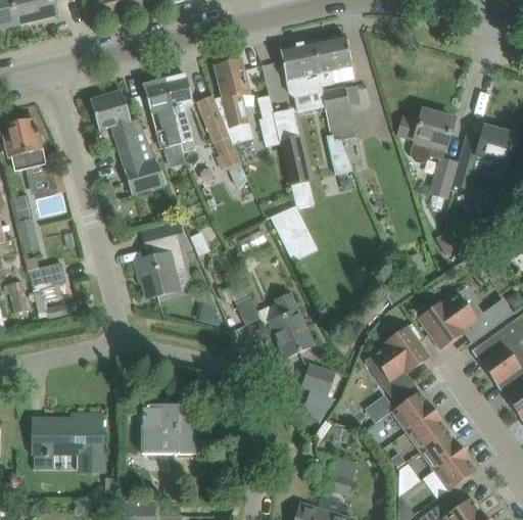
[(0,0),(0,27),(16,24),(11,0),(0,0)]
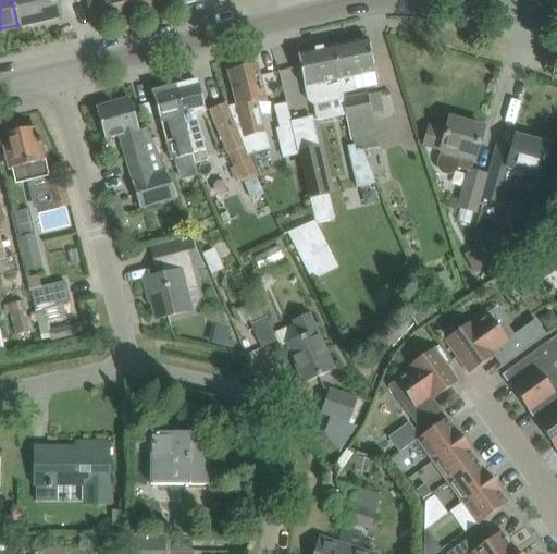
[(12,0),(17,25),(60,15),(57,0),(12,0)]
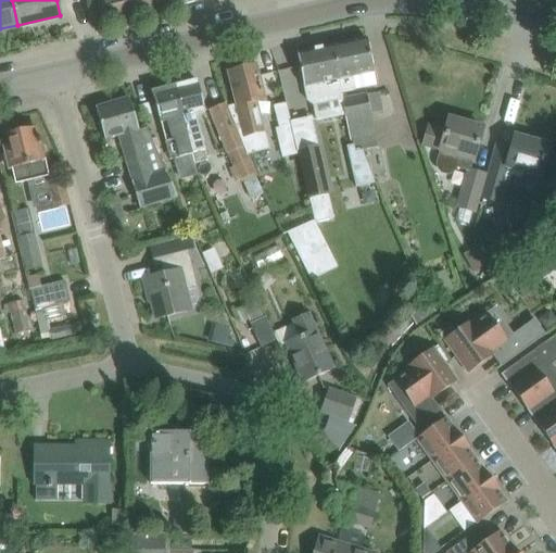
[(84,0),(99,0),(103,19),(140,10),(138,0),(84,0)]
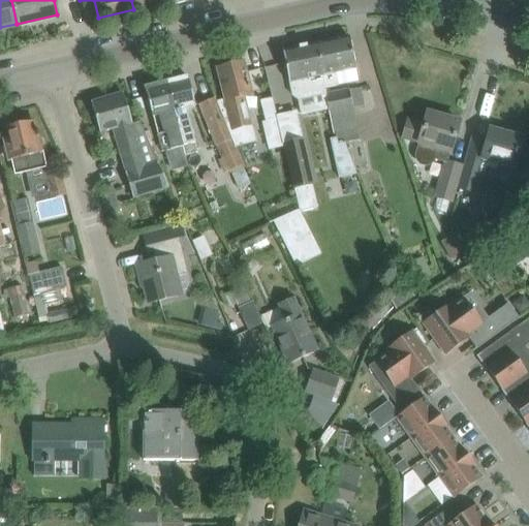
[(131,0),(133,9),(164,1),(163,0),(131,0)]
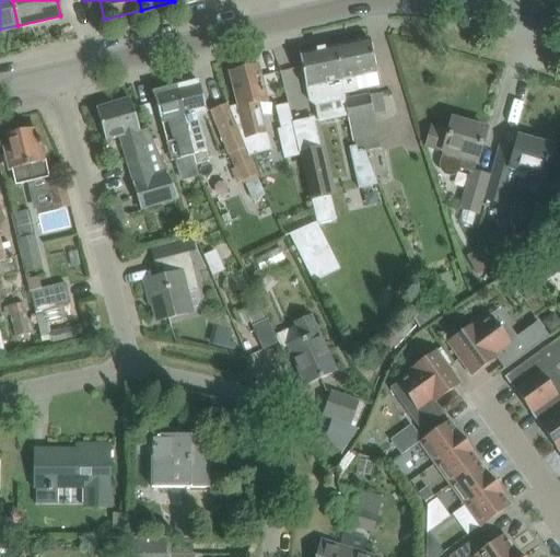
[(354,74),(376,70),(369,35),(333,43),(342,89),(343,89),(357,85),(354,74)]
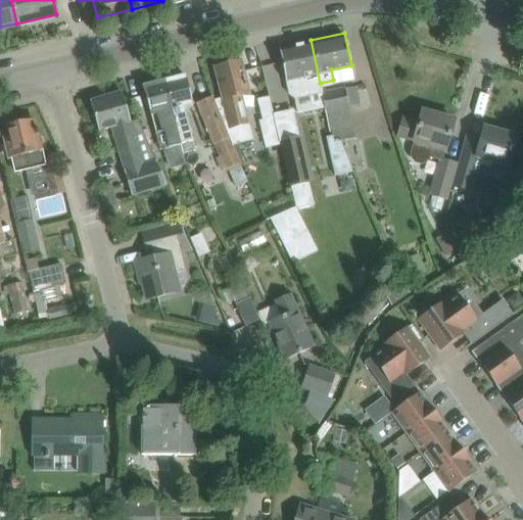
[(320,83),(311,40),(279,47),(285,79),(288,93),(294,98),(322,92),(321,90),(323,90),(321,83),(320,83)]
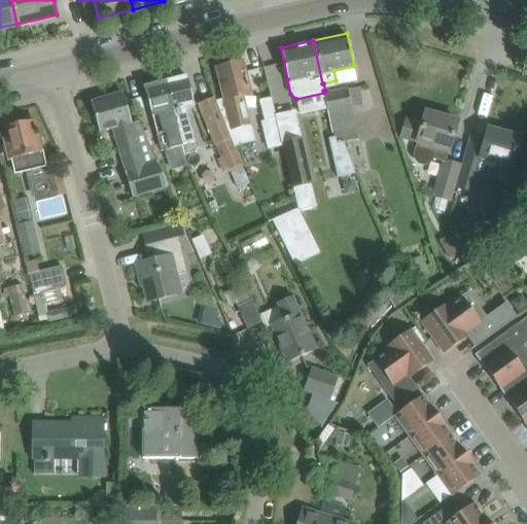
[(242,59),(216,65),(224,97),(215,100),(233,142),(252,137),(242,94),(250,92),(242,59)]
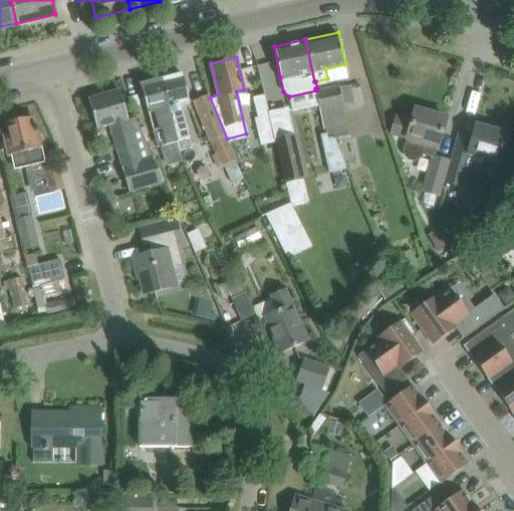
[(249,65),(252,92),(261,91),(258,64),(249,65)]
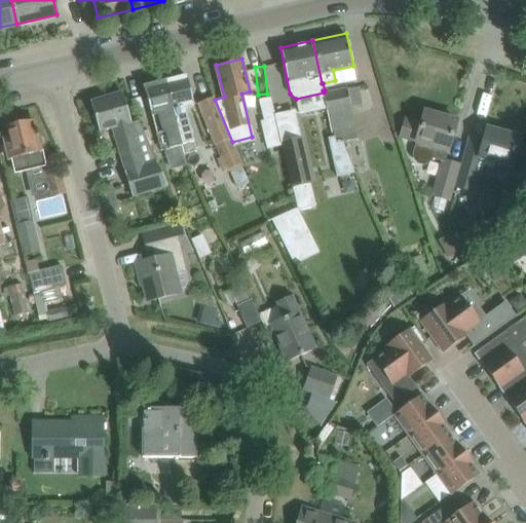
[(164,79),(182,143),(184,152),(196,149),(184,105),(193,103),(191,94),(186,74),(164,79)]
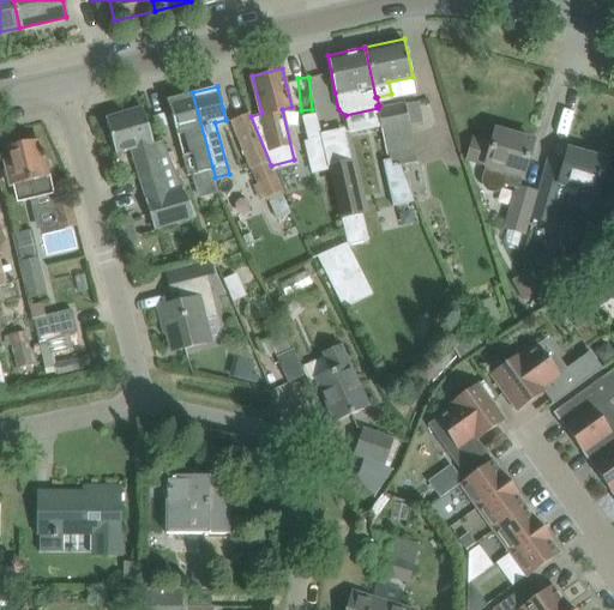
[(168,98),(174,122),(187,174),(197,170),(197,171),(212,167),(192,92),(168,98)]
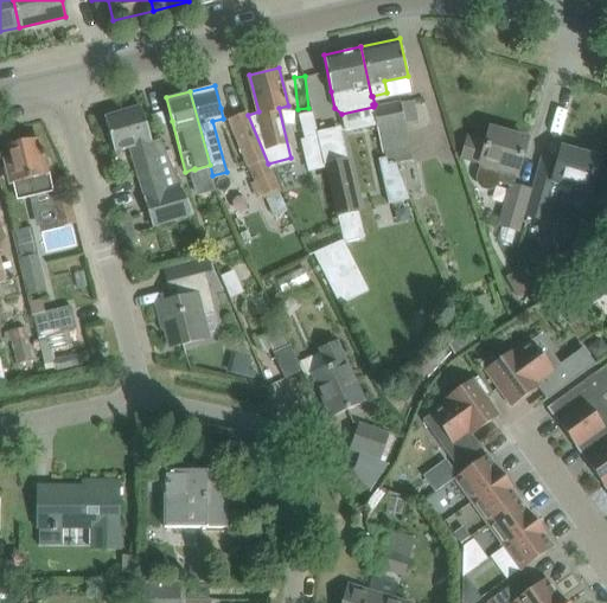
[(374,107),(382,152),(409,146),(398,98),(375,104),(372,104),(374,107)]
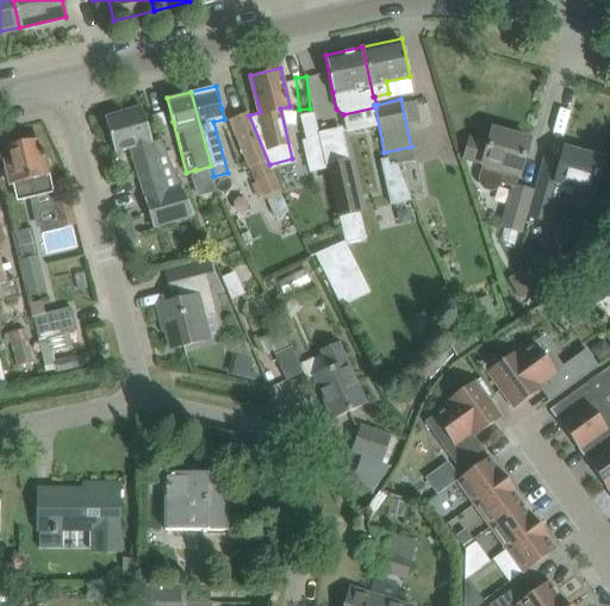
[(150,139),(148,127),(142,105),(105,116),(114,150),(130,147),(153,225),(175,218),(176,220),(178,220),(178,218),(193,213),(172,161),(161,137),(150,139)]
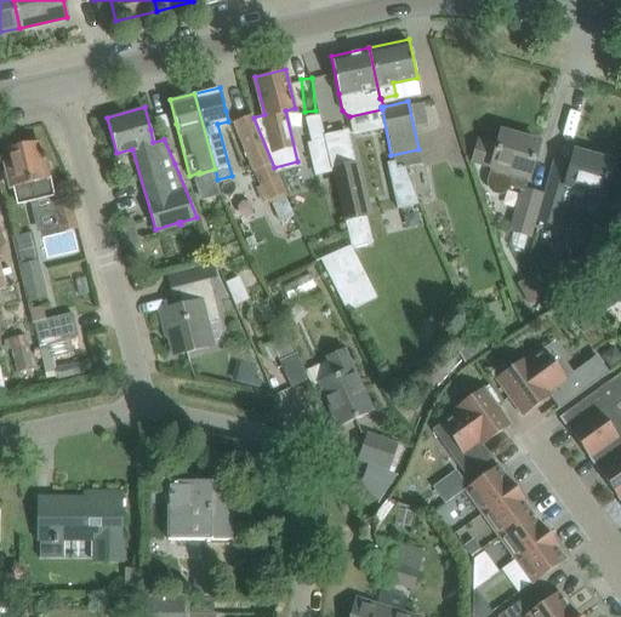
[(267,199),(269,198),(278,220),(292,215),(284,193),(271,161),(272,161),(254,118),(251,112),(234,119),(254,169),(255,167),(267,199)]
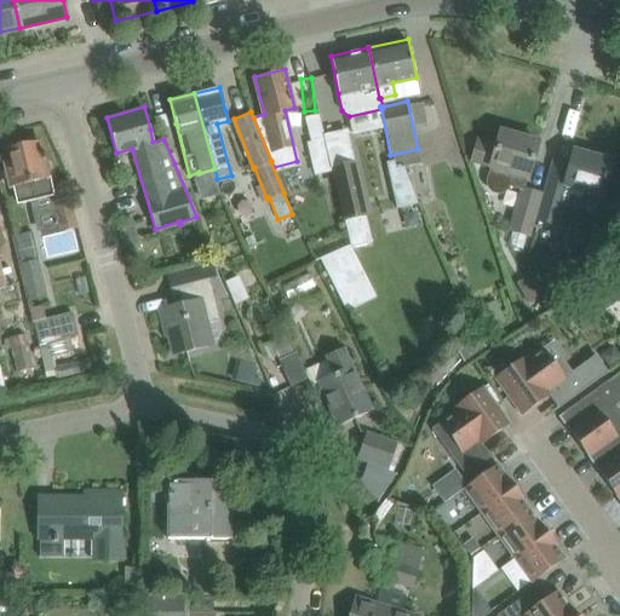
[(165,114),(154,116),(158,130),(168,126),(165,114)]
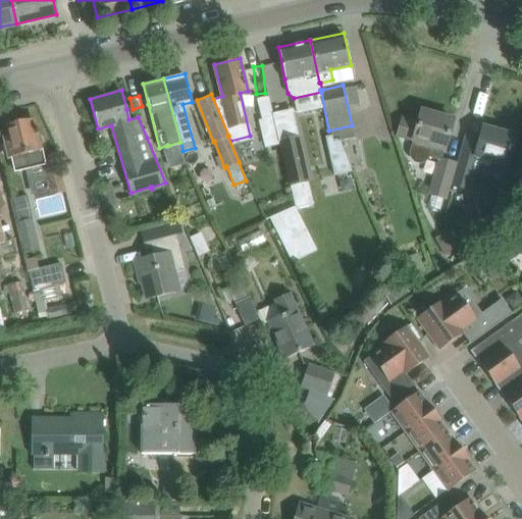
[(402,115),(397,134),(410,138),(409,142),(411,142),(409,150),(409,152),(410,156),(411,158),(413,159),(414,161),(416,161),(419,162),(421,161),(424,160),(426,159),(428,155),(437,158),(428,192),(445,197),(454,161),(440,157),(444,147),(445,147),(447,138),(453,117),(421,109),(418,120),(402,115)]
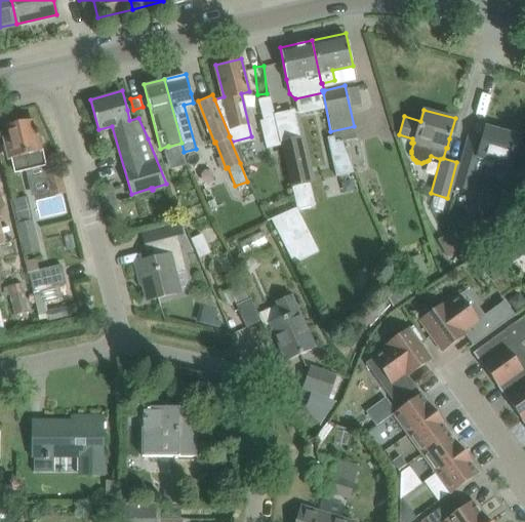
[(44,163),(40,146),(42,143),(41,136),(38,134),(37,133),(39,132),(38,128),(36,129),(34,118),(7,124),(10,135),(4,136),(9,157),(12,156),(15,169),(44,163)]
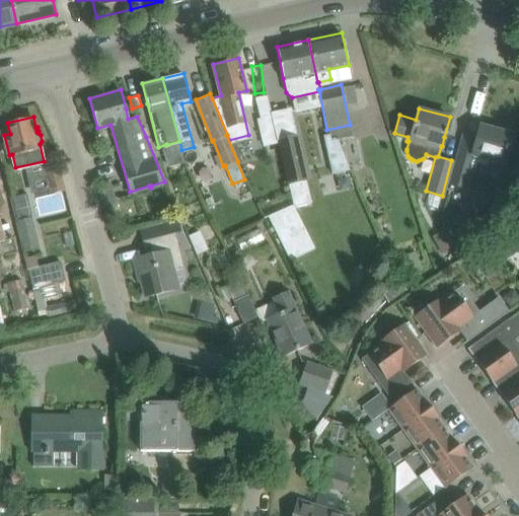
[(457,155),(449,182),(463,187),(472,154),(503,162),(511,134),(479,126),(477,134),(464,130),(457,155)]
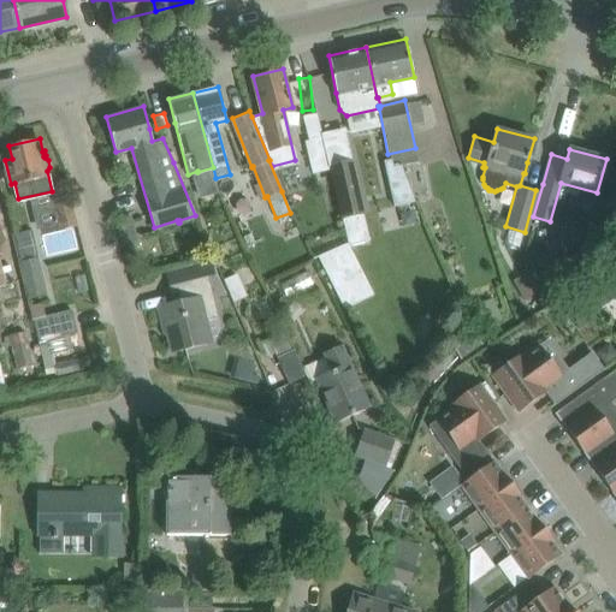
[(353,159),(330,164),(348,244),(369,239),(363,212),(365,212),(353,159)]
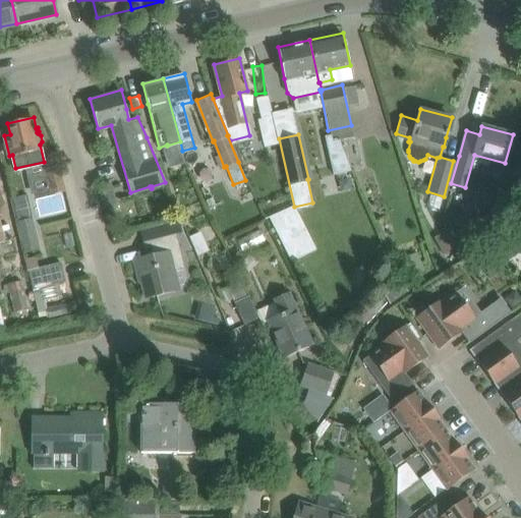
[(339,137),(327,140),(335,173),(351,169),(339,137)]
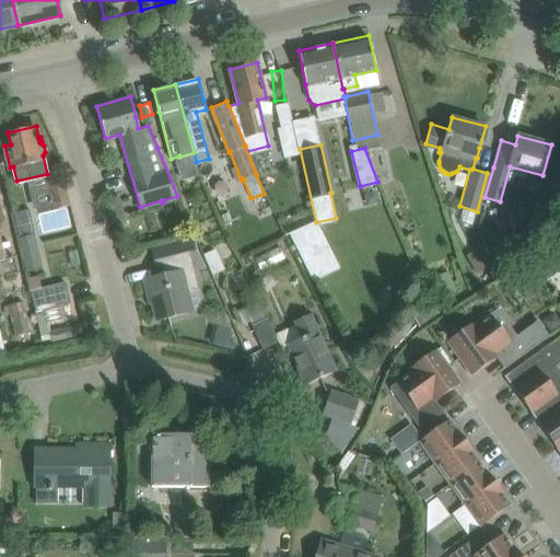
[(54,202),(68,198),(63,181),(49,184),(54,202)]
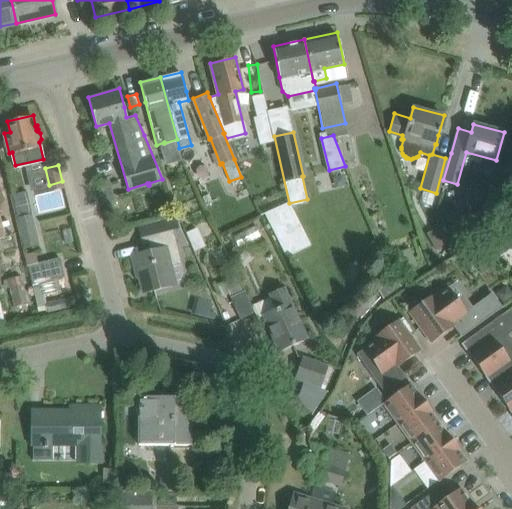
[(100,181),(107,203),(115,201),(108,179),(100,181)]
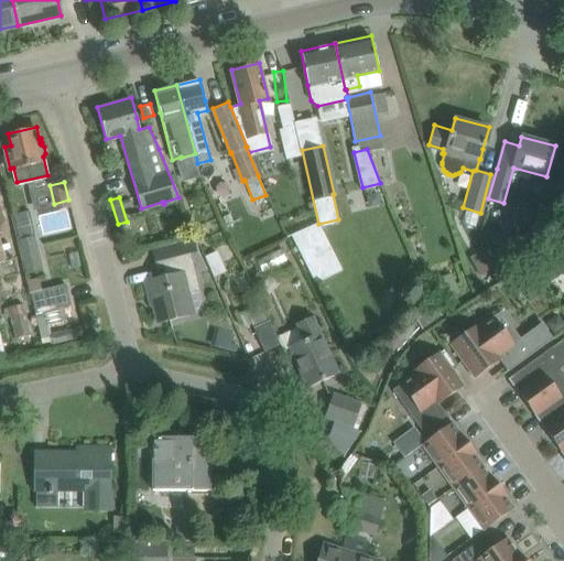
[(29,207),(11,212),(23,263),(41,259),(29,207)]
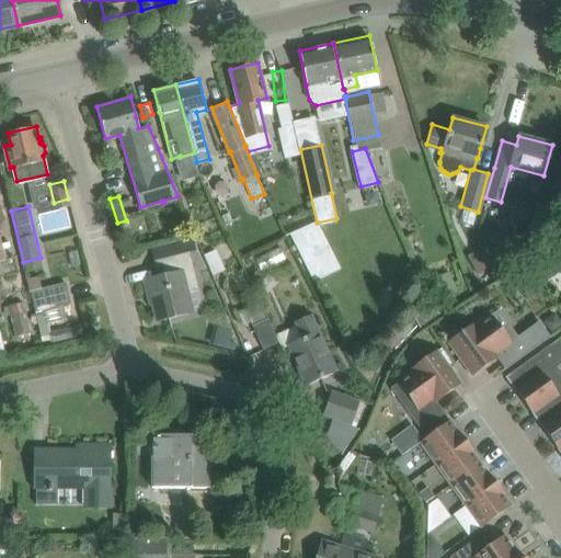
[(227,206),(220,209),(229,231),(237,228),(227,206)]
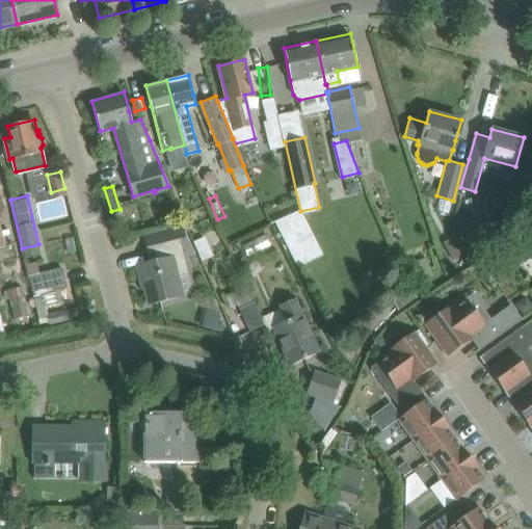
[(488,214),(472,210),(467,231),(483,235),(488,214)]
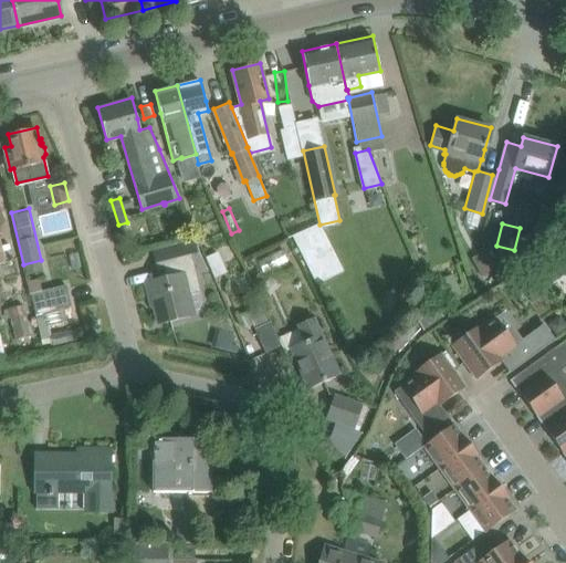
[(206,251),(210,263),(221,258),(218,251),(211,249),(206,251)]
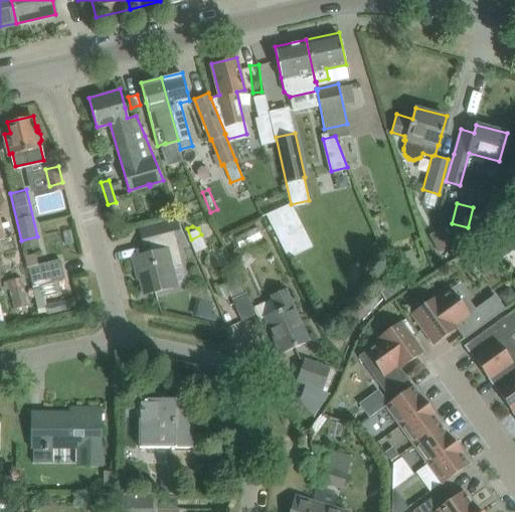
[(453,243),(444,228),(432,235),(441,251),(453,243)]
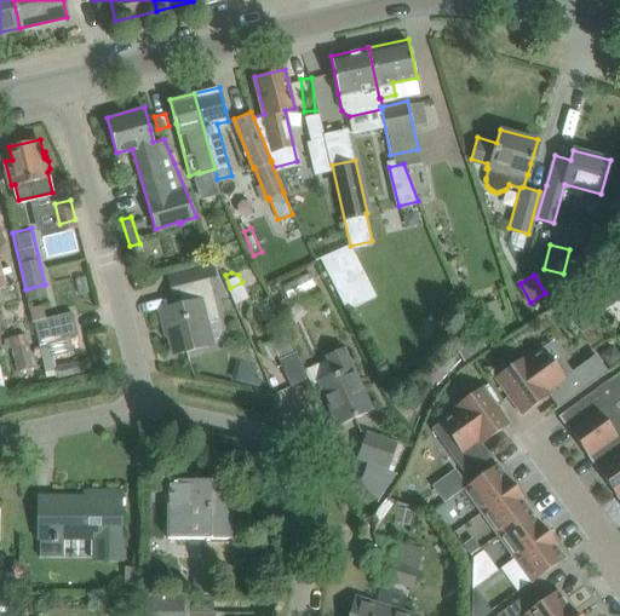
[(210,276),(170,286),(173,304),(160,308),(164,324),(166,324),(173,352),(210,344),(205,326),(207,324),(206,321),(220,317),(210,276)]
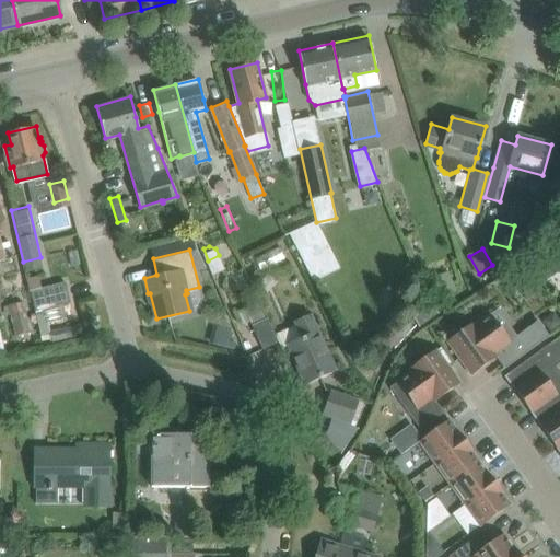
[(529,265),(539,279),(553,270),(544,255),(529,265)]
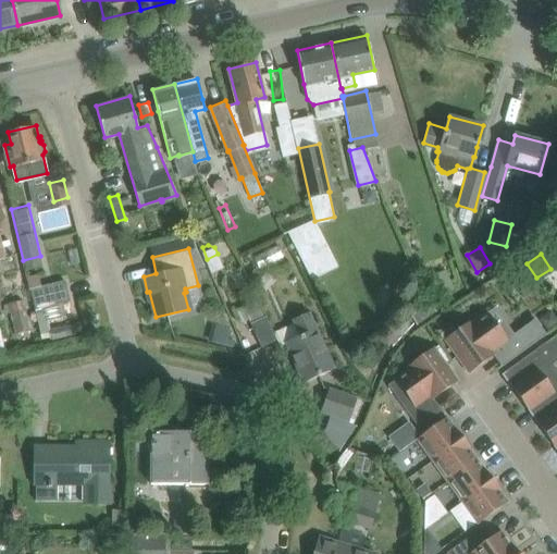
[(433,294),(453,285),(446,268),(424,277),(433,294)]
